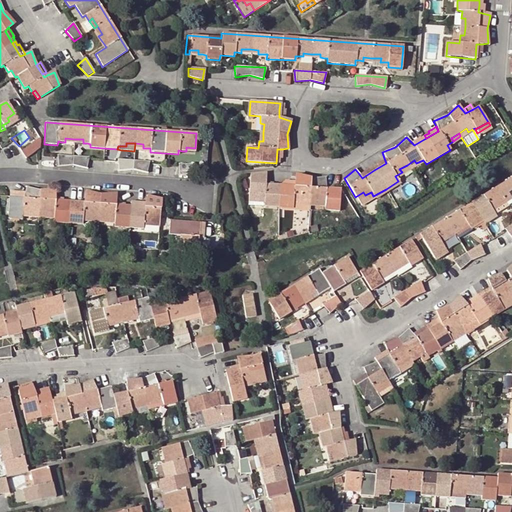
[(146,152),(150,152),(150,148),(143,148),(143,144),(135,143),(134,151),(146,152)]
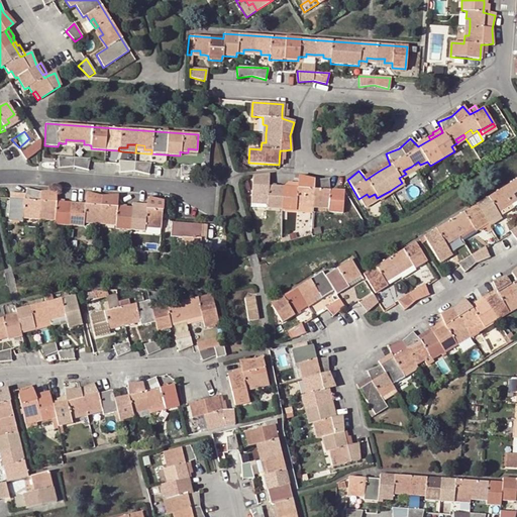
[(89,160),(58,158),(59,169),(73,167),(87,171),(89,160)]
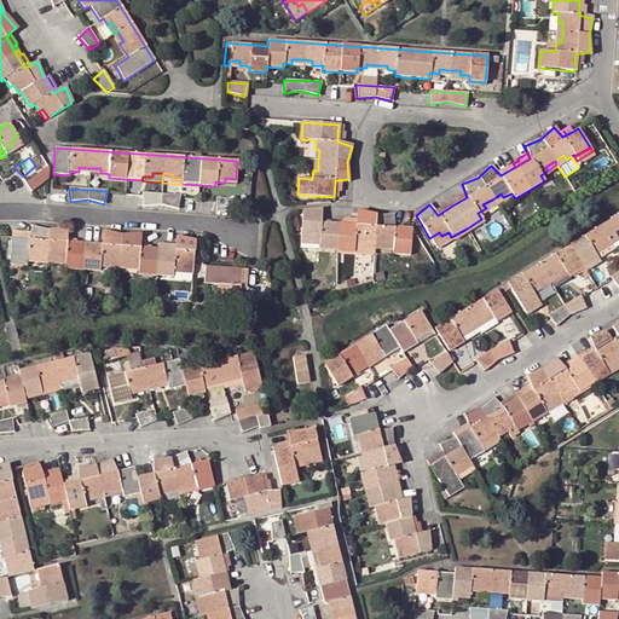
[(451,203),(452,206),(467,197),(464,191),(458,195),(453,198),(455,201),(451,203)]
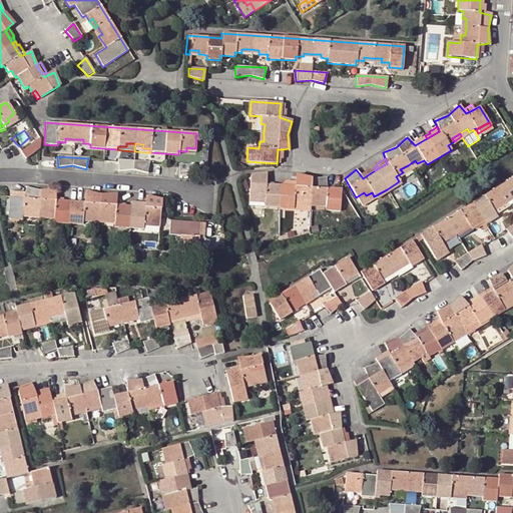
[(148,162),(117,160),(118,171),(132,169),(147,173),(148,162)]
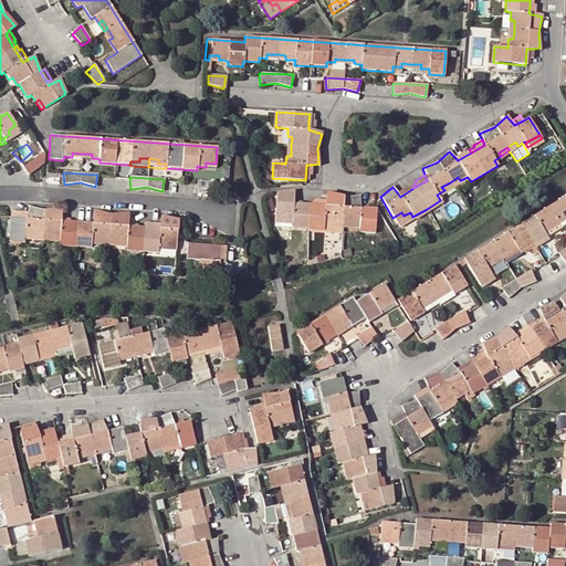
[(197,181),(198,195),(213,192),(215,182),(197,181)]
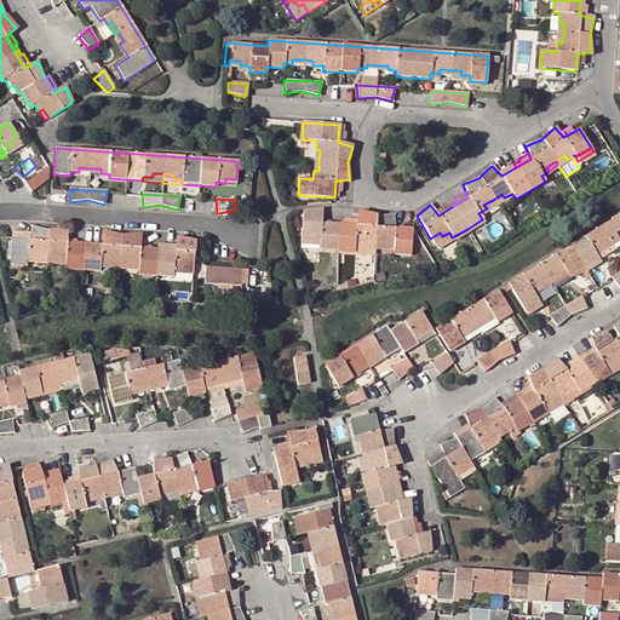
[(441,207),(435,211),(438,216),(453,206),(452,204),(447,206),(446,204),(441,207)]
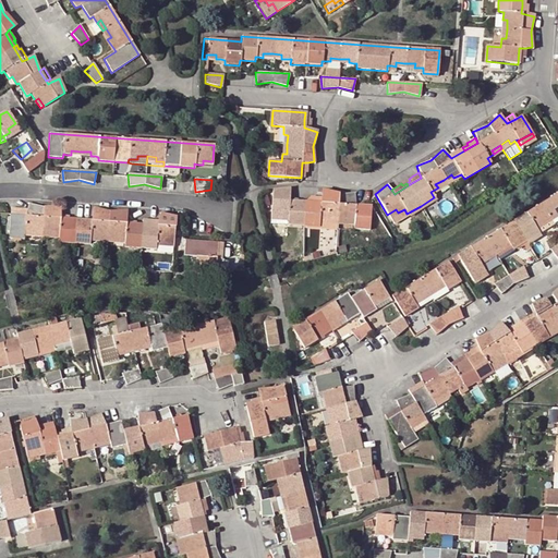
[(288,189),(273,190),(270,217),(281,218),(280,221),(288,221),(288,225),(318,227),(318,223),(326,223),(326,220),(337,221),(348,221),(347,225),(354,226),(353,230),(368,230),(370,207),(364,206),(355,206),(353,193),(338,195),(323,191),(322,198),(320,204),(305,203),(298,202),(289,201),(288,189)]
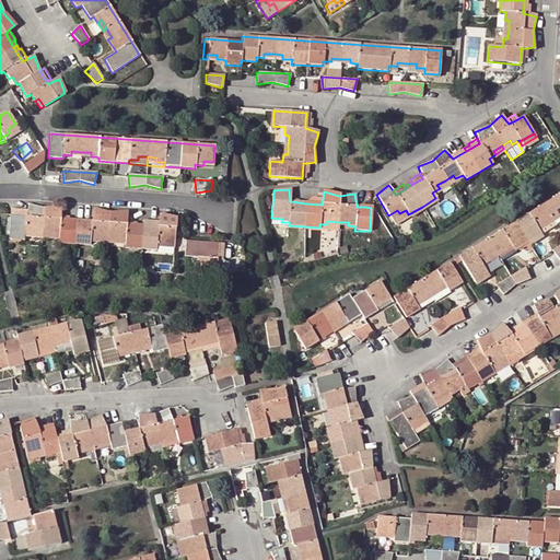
[(559,194),(453,260),(456,265),(461,260),(475,284),(488,276),(481,267),(483,265),(489,261),(487,258),(494,253),(502,248),(505,252),(512,247),(514,251),(516,249),(521,246),(527,243),(535,237),(540,234),(538,231),(545,226),(543,224),(551,219),(559,213),(559,216),(559,194)]
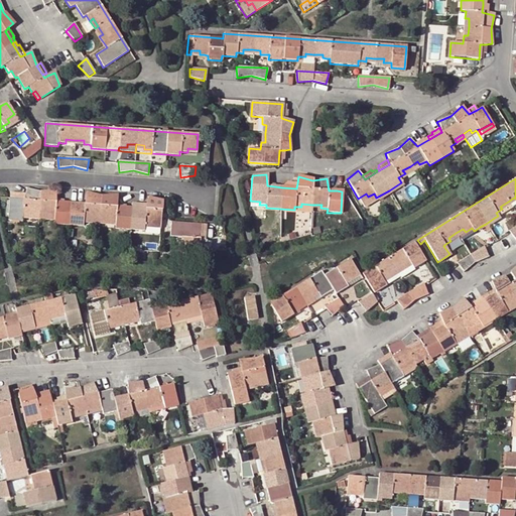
[(389,190),(391,194),(403,185),(401,182),(389,190)]
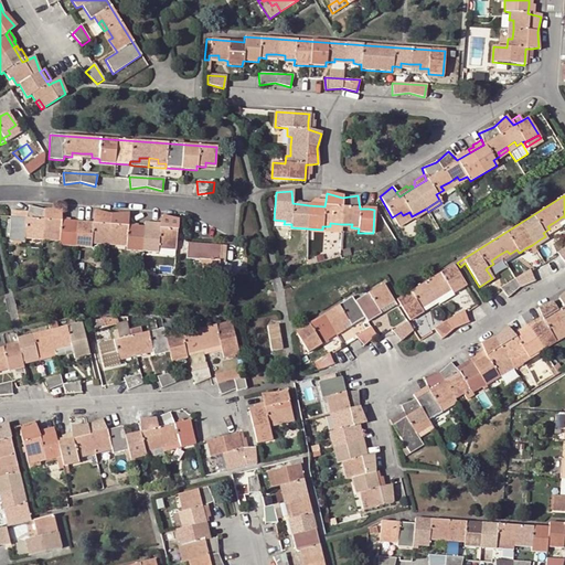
[(162,216),(161,222),(159,228),(144,227),(137,226),(128,226),(127,213),(112,215),(96,211),(93,223),(87,223),(70,221),(62,221),(61,209),(45,211),(30,206),(28,212),(25,219),(10,217),(9,242),(24,243),(24,238),(33,238),(33,235),(43,236),(53,236),(53,241),(60,241),(60,245),(92,247),(92,244),(99,244),(99,240),(109,241),(118,242),(118,245),(126,245),(126,251),(158,253),(158,248),(167,248),(167,245),(176,246),(178,221),(162,216)]
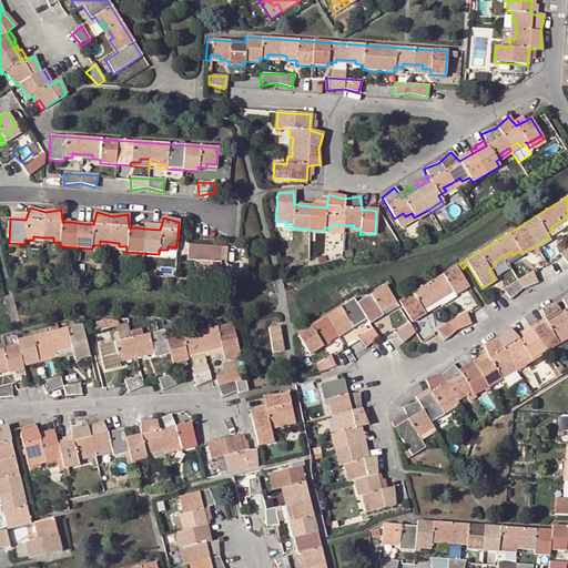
[(414,217),(415,220),(416,222),(430,213),(428,210),(414,217)]
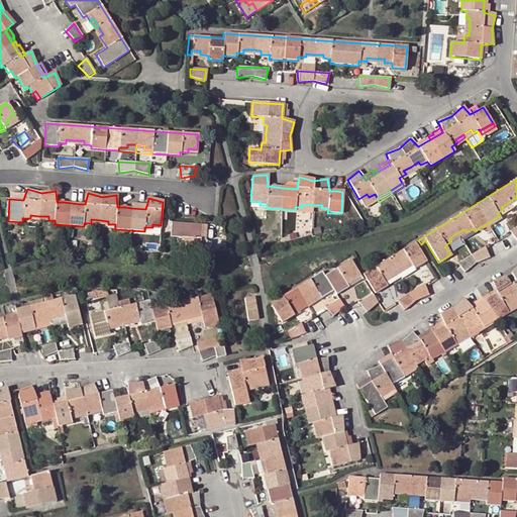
[(367,194),(358,199),(365,208),(378,200),(377,198),(375,194),(369,197),(367,194)]
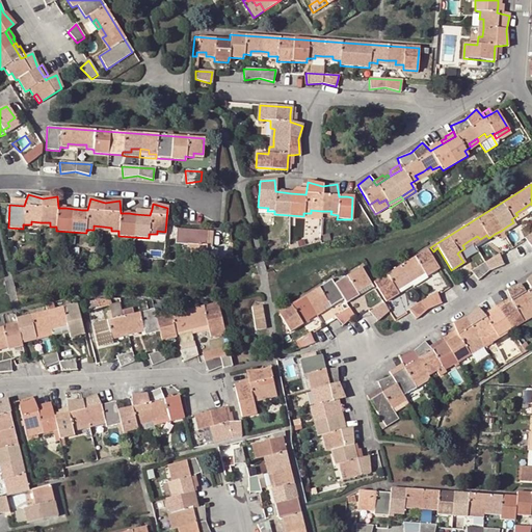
[(528,214),(525,211),(524,208),(515,213),(517,215),(520,219),(528,214)]
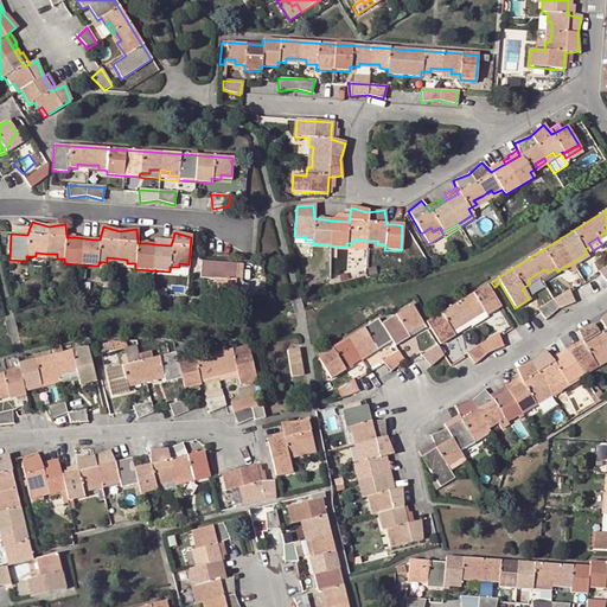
[(235,281),(236,264),(202,261),(200,279),(216,280),(215,287),(219,287),(218,299),(246,301),(248,289),(249,285),(242,282),(235,281)]
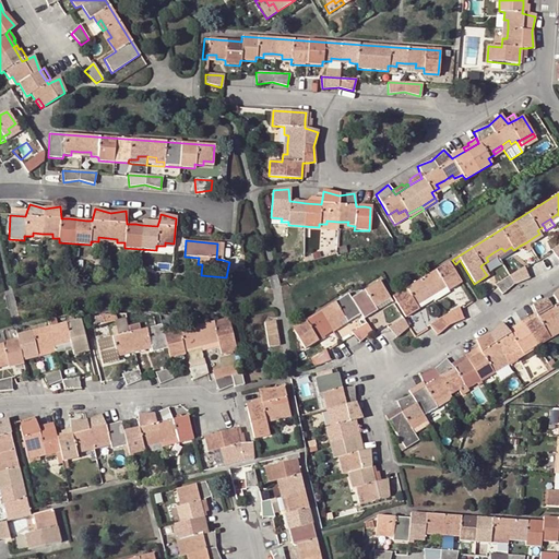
[(520,246),(515,249),(518,251),(524,247),(526,251),(531,249),(526,242),(520,246)]
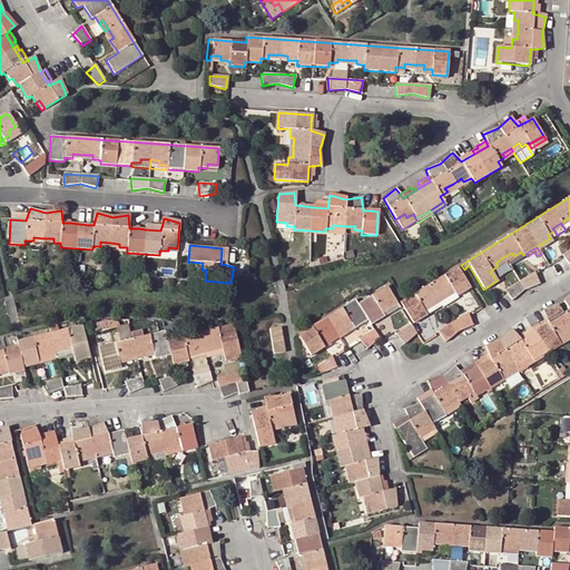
[(503,257),(505,262),(509,266),(523,257),(523,255),(521,252),(514,256),(511,253),(503,257)]
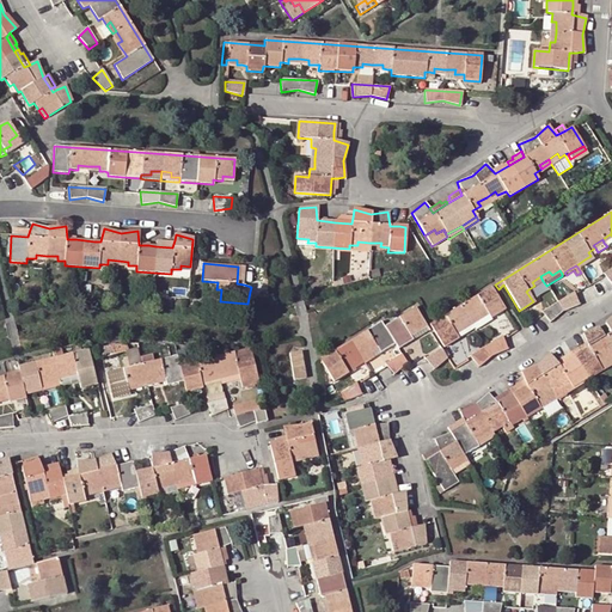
[(341,280),(331,282),(331,287),(350,282),(348,276),(341,277),(341,280)]
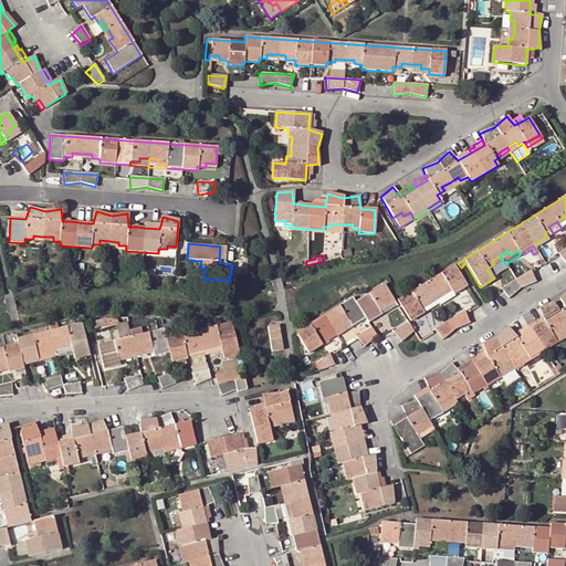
[(458,291),(465,286),(452,265),(397,301),(409,321),(417,316),(422,313),(420,310),(427,305),(425,303),(433,297),(442,292),(444,295),(451,291),(452,294),(458,291)]
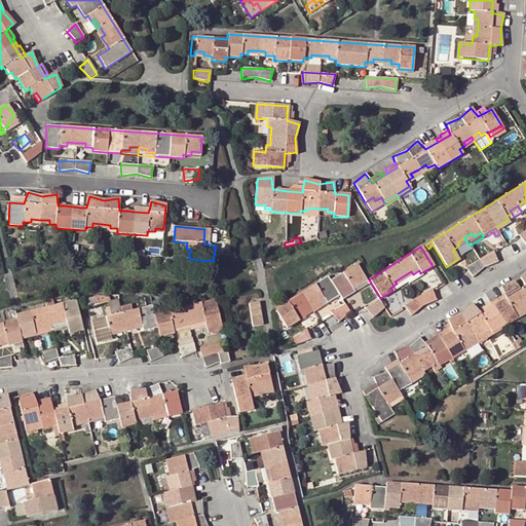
[(479,260),(483,267),(496,262),(492,252),(479,260)]
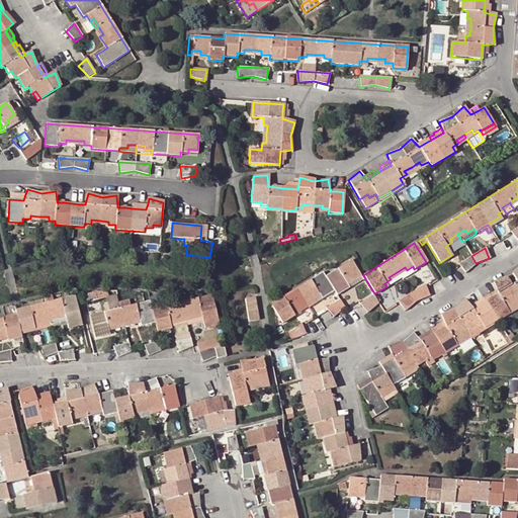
[(471,256),(457,264),(464,272),(476,263),(471,256)]
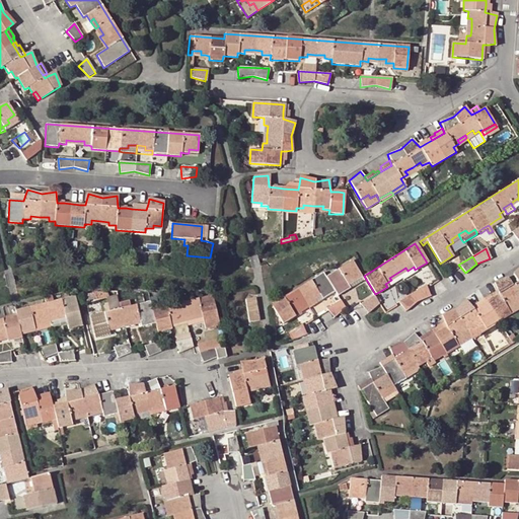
[(321,273),(271,305),(282,324),(294,316),(292,313),(294,312),(298,309),(295,306),(302,301),(310,296),(312,300),(315,299),(319,296),(322,299),(324,297),(334,292),(337,297),(350,289),(347,285),(353,281),(351,277),(358,273),(351,262),(324,278),(321,273)]
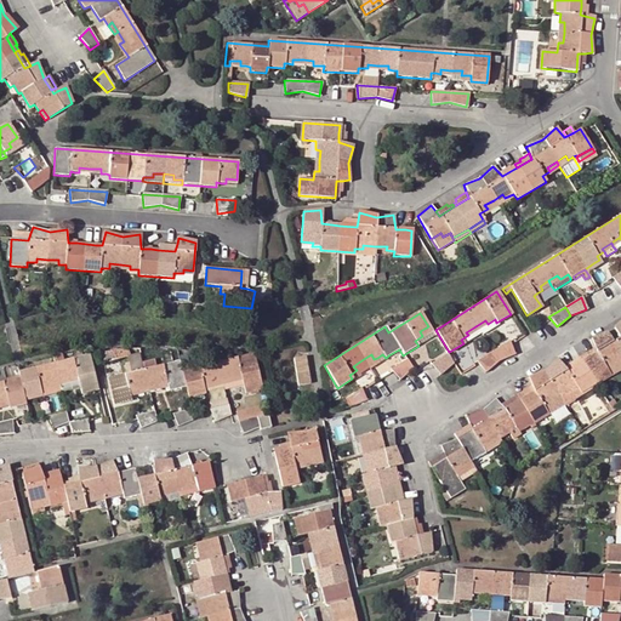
[(488,324),(478,330),(480,334),(482,335),(497,325),(496,323),(495,319),(488,324)]
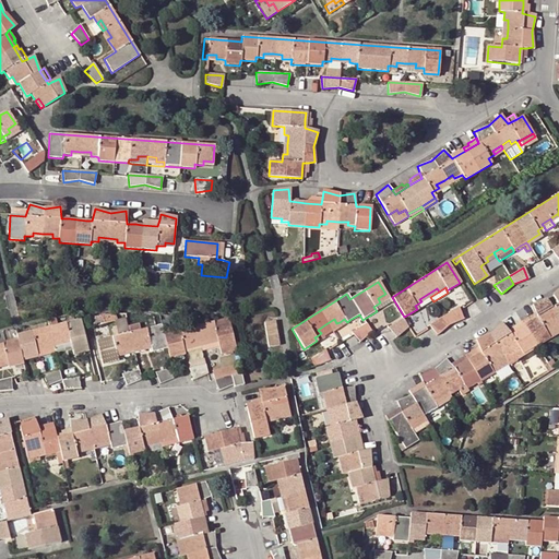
[(430,297),(439,292),(437,288),(428,294),(430,297)]
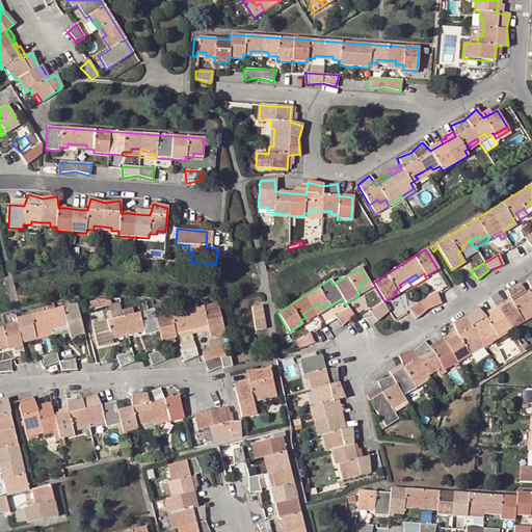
[(380,394),(369,401),(386,427),(398,419),(394,414),(391,407),(404,399),(402,396),(405,394),(415,388),(413,383),(420,379),(418,376),(425,371),(433,367),(435,370),(442,366),(444,370),(452,365),(456,363),(469,354),(466,350),(473,346),(471,343),(478,338),(485,334),(487,337),(495,333),(498,337),(522,321),(520,317),(525,313),(523,311),(531,304),(531,303),(531,275),(524,284),(506,291),(509,298),(510,302),(498,310),(493,314),(486,318),(482,315),(477,309),(466,318),(453,324),(455,330),(456,336),(444,343),(437,347),(432,351),(424,342),(413,352),(399,357),(401,364),(403,369),(391,376),(377,382),(379,389),(380,394)]
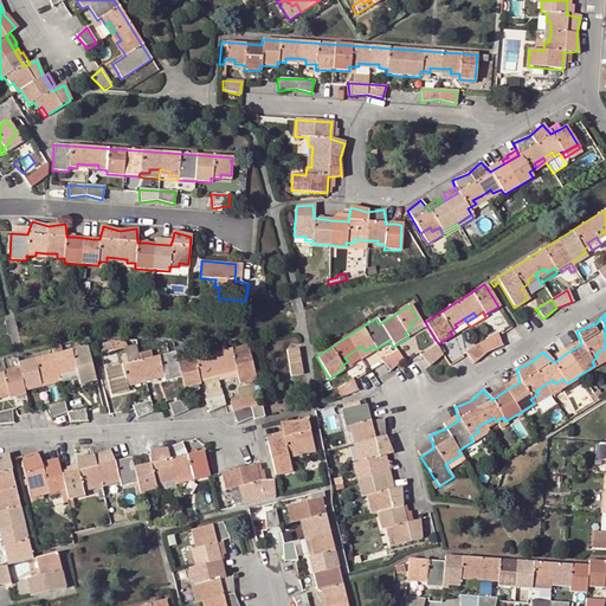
[(418,318),(410,323),(412,328),(405,333),(408,337),(412,335),(424,328),(418,318)]
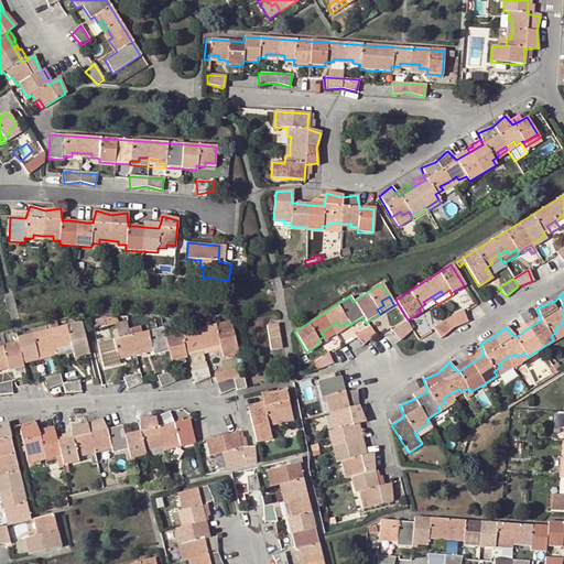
[(419,308),(421,312),(436,303),(434,300),(432,296),(423,302),(425,304),(419,308)]
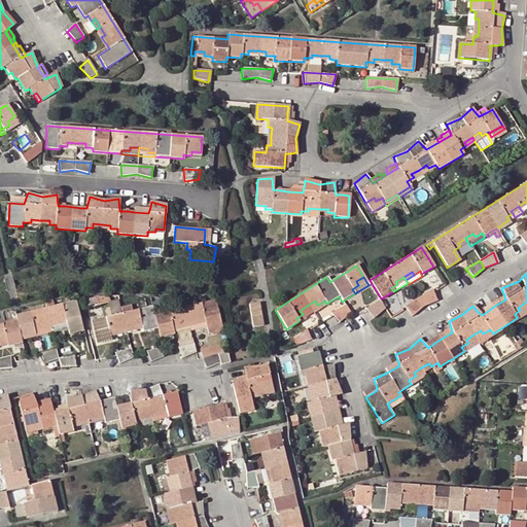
[(431,290),(403,308),(412,316),(422,307),(436,302),(431,290)]
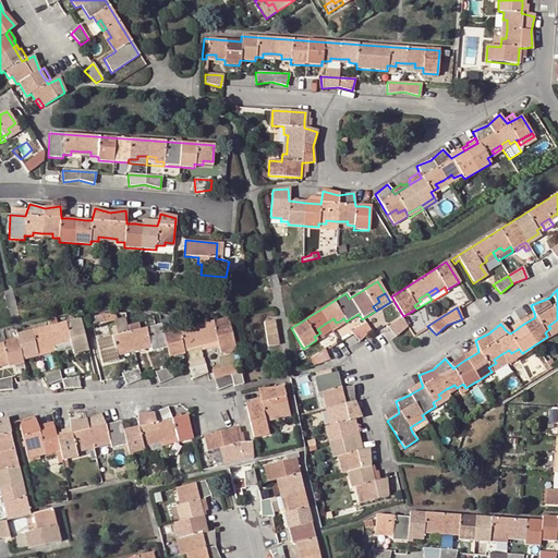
[(88,317),(89,325),(110,320),(116,319),(114,314),(104,313),(105,314),(104,315),(97,316),(97,315),(88,317)]
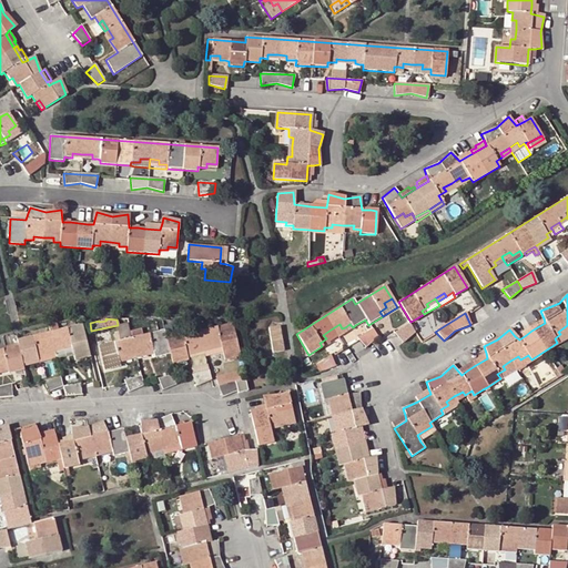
[(545,323),(544,318),(537,322),(529,327),(531,331),(545,323)]
